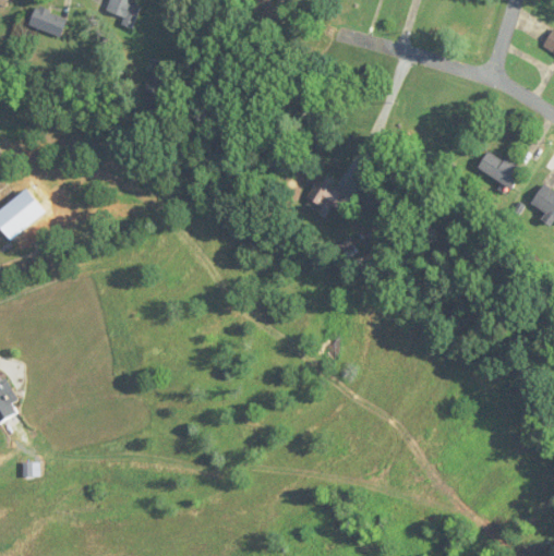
[(131,27),(140,7),(131,3),(132,0),(108,0),(105,9),(123,16),(121,23),(131,27)]
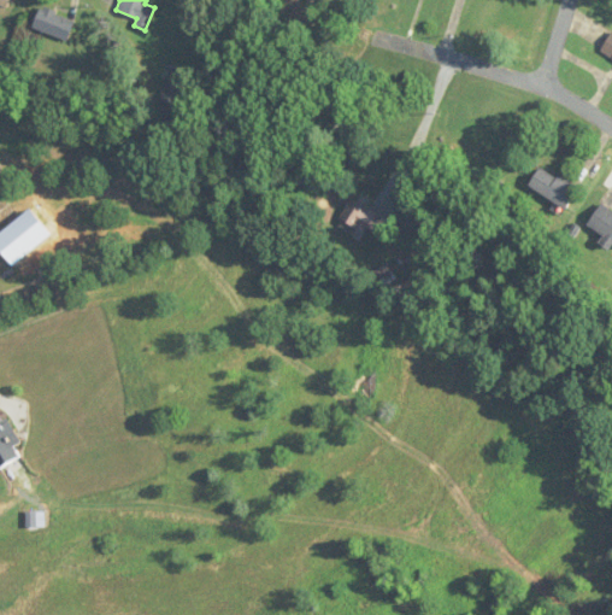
[(60,42),(72,24),(42,5),(31,23),(60,42)]
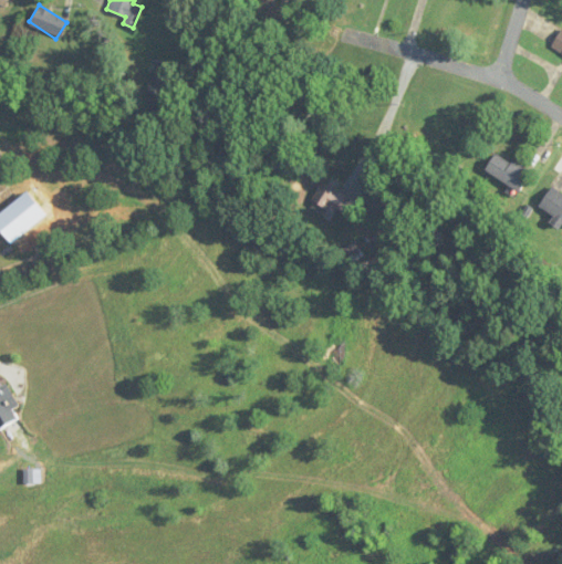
[(561,59),(561,31),(558,30),(548,52),(561,59)]
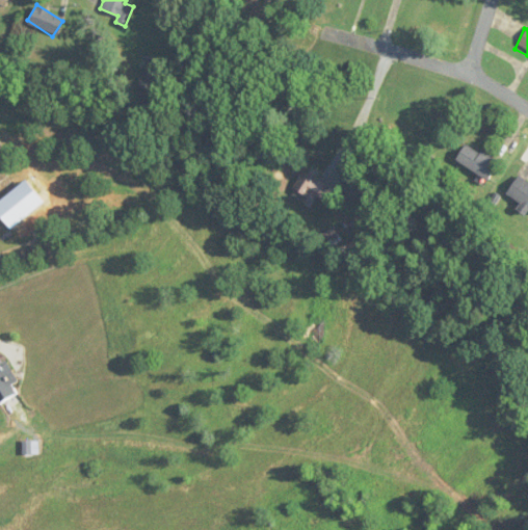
[(160,62),(143,57),(135,86),(151,91),(160,62)]
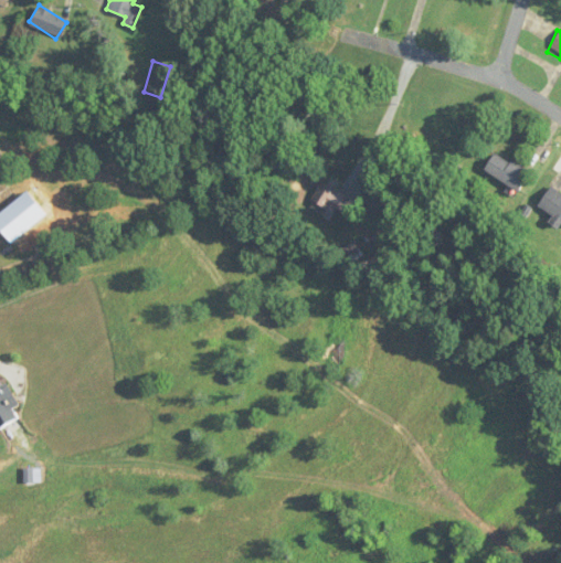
[(484,168),(517,191),(529,174),(496,151),(484,168)]
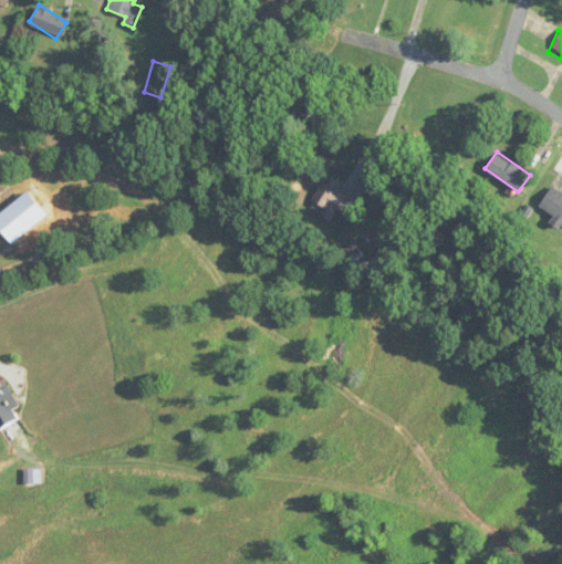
[(538,207),(561,222),(561,221),(561,195),(550,187),(538,207)]
